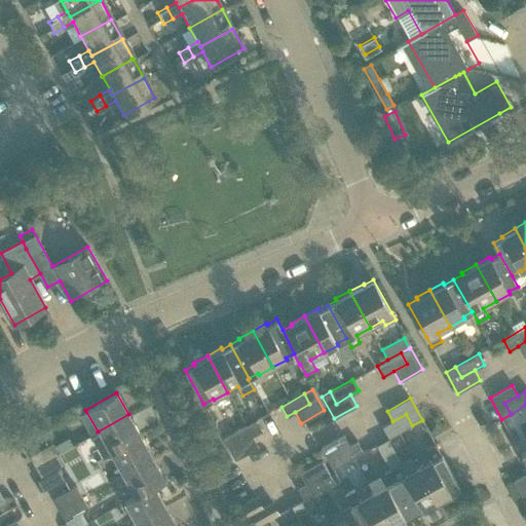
[(142,438),(128,414),(98,431),(99,433),(91,437),(103,457),(110,453),(111,454),(142,438)]
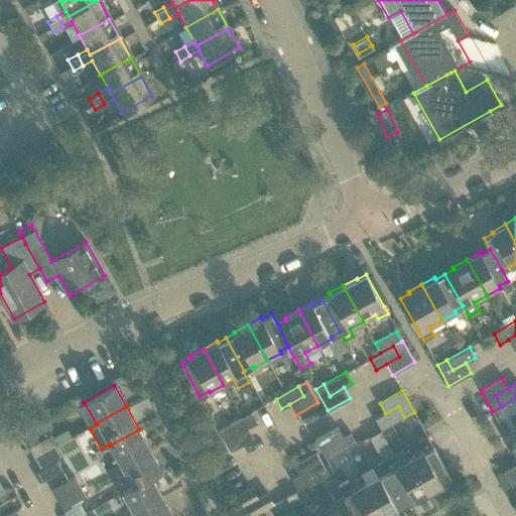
[(382,429),(404,417),(398,406),(385,413),(376,418),(382,429)]
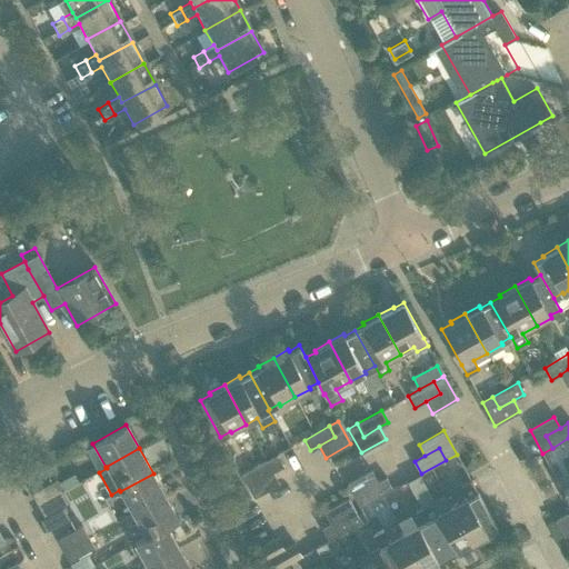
[(258,479),(271,471),(282,466),(277,455),(252,469),(258,479)]
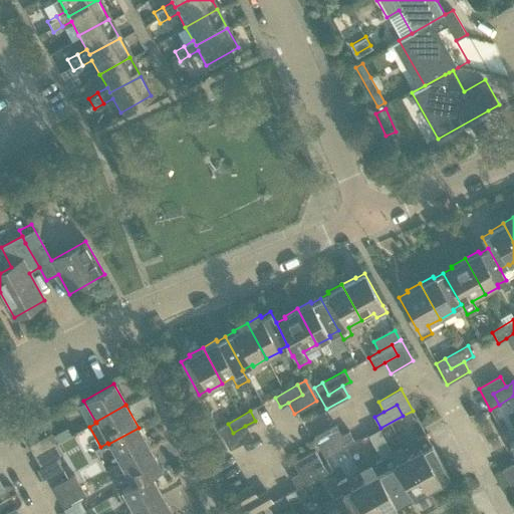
[(251,437),(245,426),(233,433),(228,424),(218,429),(230,449),(251,437)]
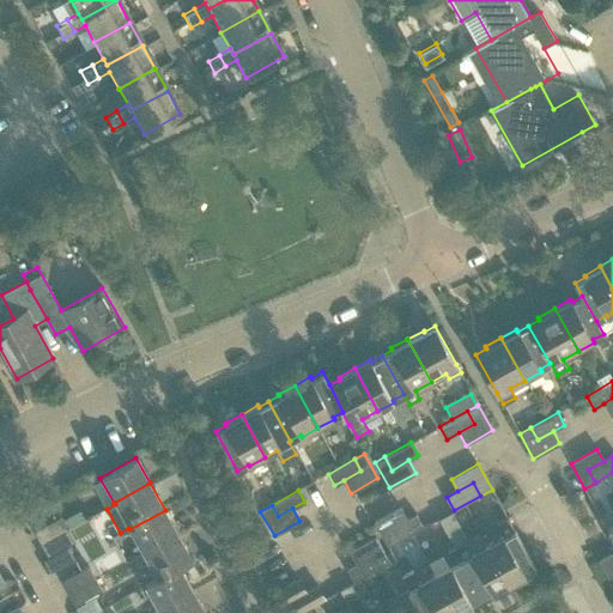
[(388,546),(398,541),(390,528),(407,520),(400,507),(375,521),(388,546)]
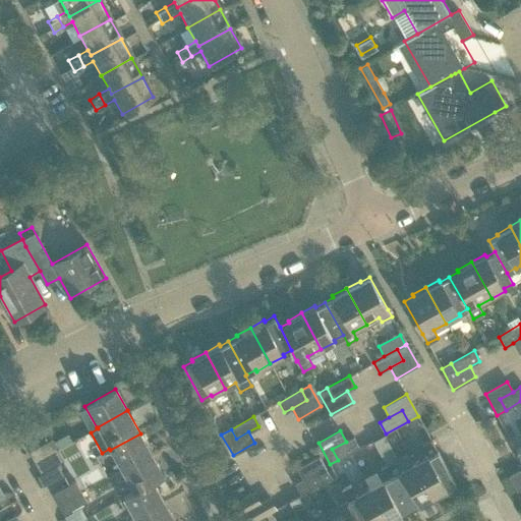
[(53,442),(57,449),(71,442),(67,433),(53,442)]
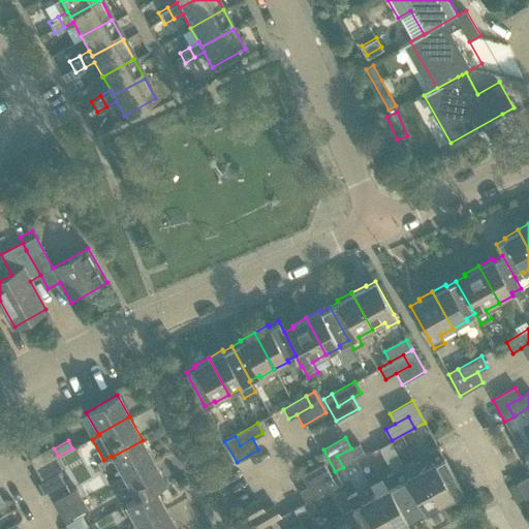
[(155,462),(143,440),(112,457),(124,478),(155,462)]
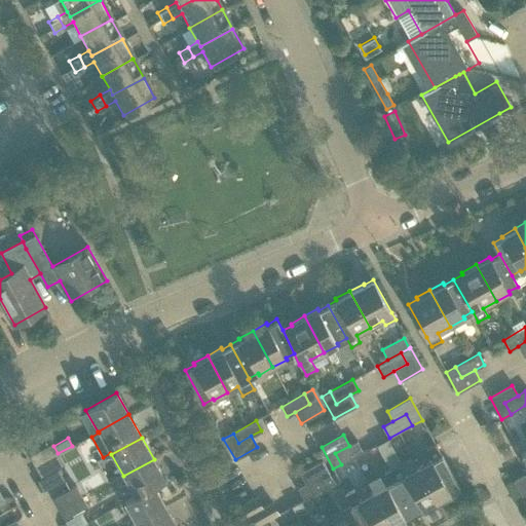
[(341,464),(364,452),(358,441),(349,446),(335,453),(341,464)]
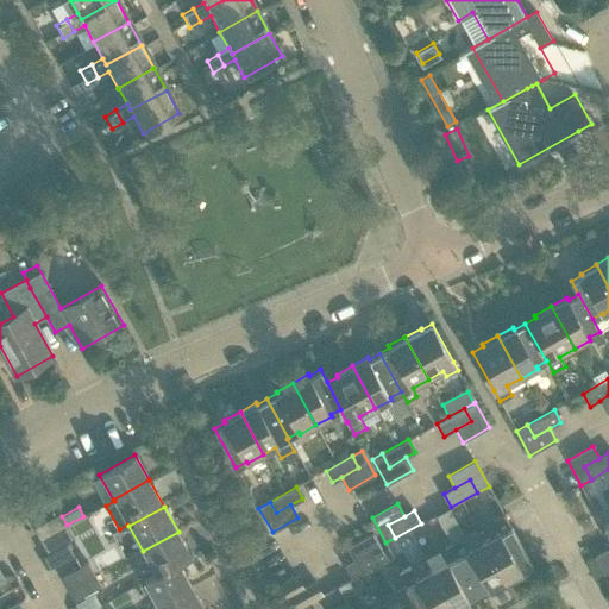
[(437,516),(451,544),(478,595),(489,589),(490,591),(506,583),(483,540),(468,548),(463,538),(447,510),(437,516)]
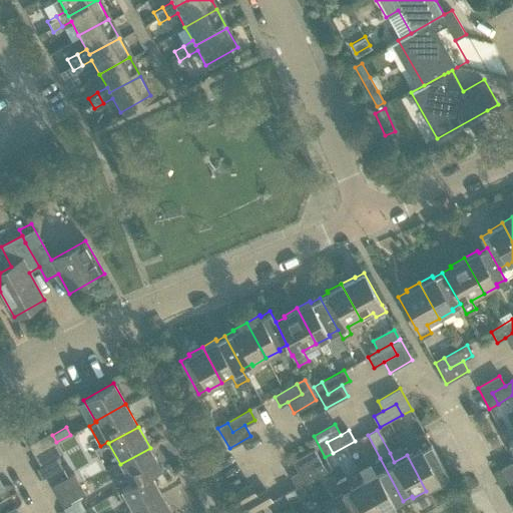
[(28,445),(29,445),(34,455),(56,443),(50,433),(28,445)]
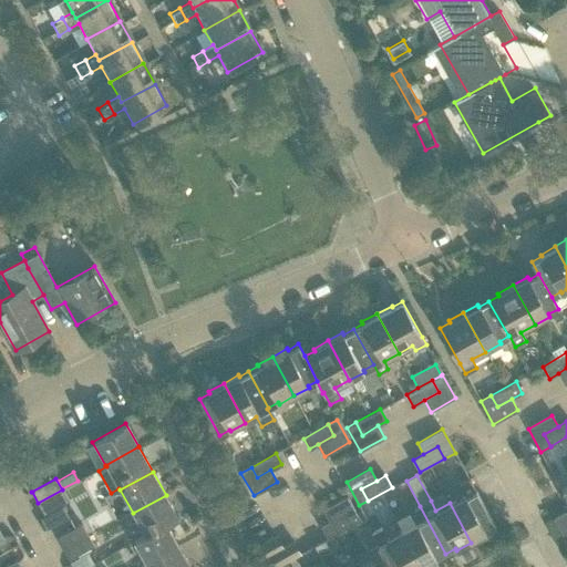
[(457,486),(463,496),(450,503),(471,543),(486,534),(485,532),(495,526),(476,491),(470,480),(457,486)]
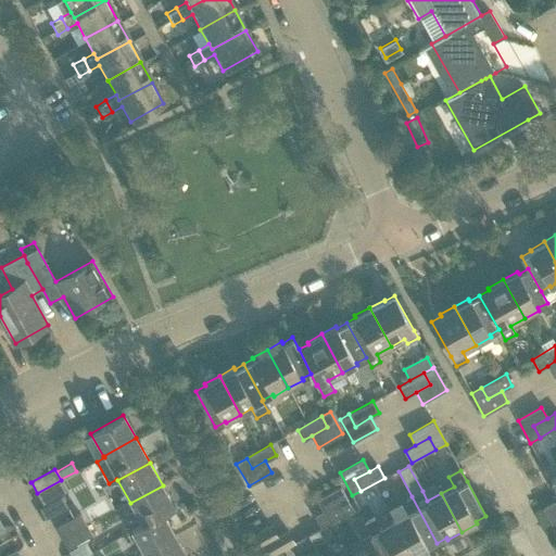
[(66,491),(61,480),(37,493),(43,504),(39,507),(46,519),(68,506),(62,493),(66,491)]
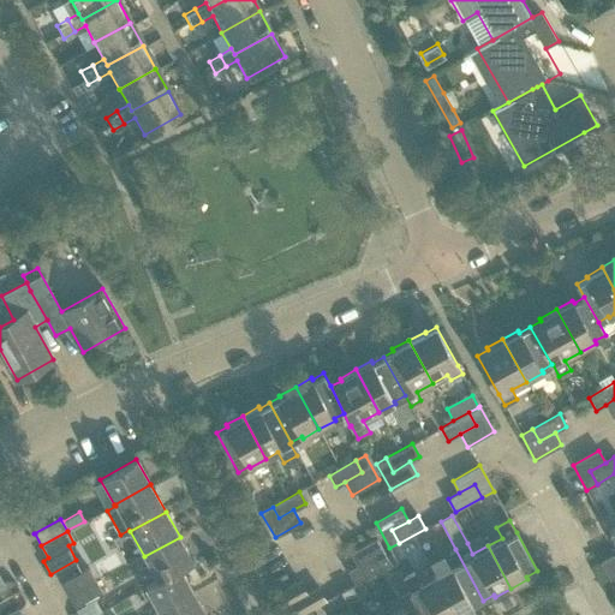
[(144,556),(157,579),(179,568),(193,561),(180,537),(144,556)]
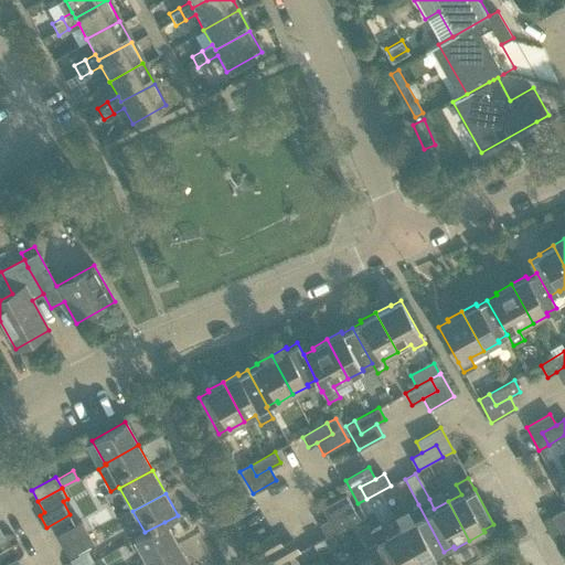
[(322,508),(329,520),(343,511),(351,523),(360,518),(347,494),(322,508)]
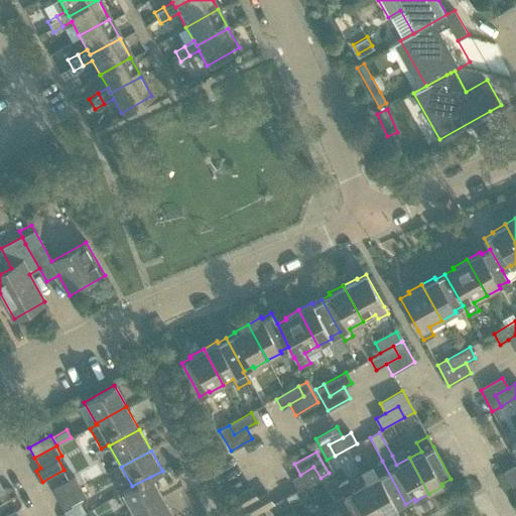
[(377,472),(378,475),(365,483),(382,515),(387,515),(398,511),(397,508),(405,504),(382,461),(377,464),(377,472)]
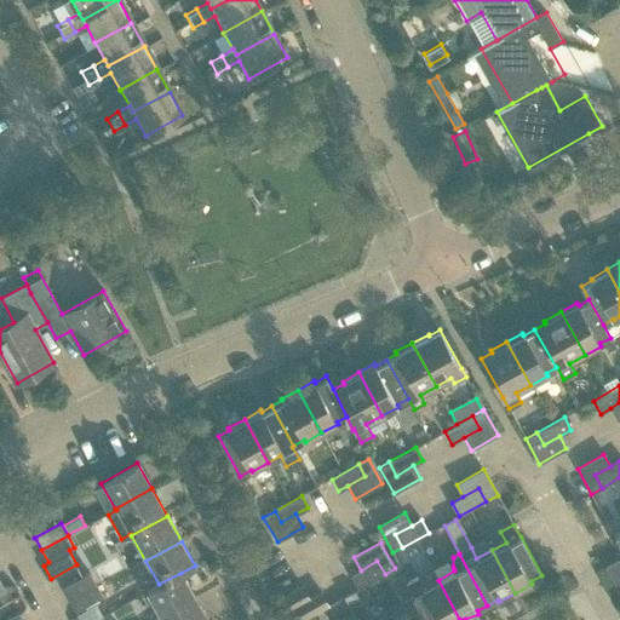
[(619,557),(604,567),(614,584),(619,580),(619,557)]
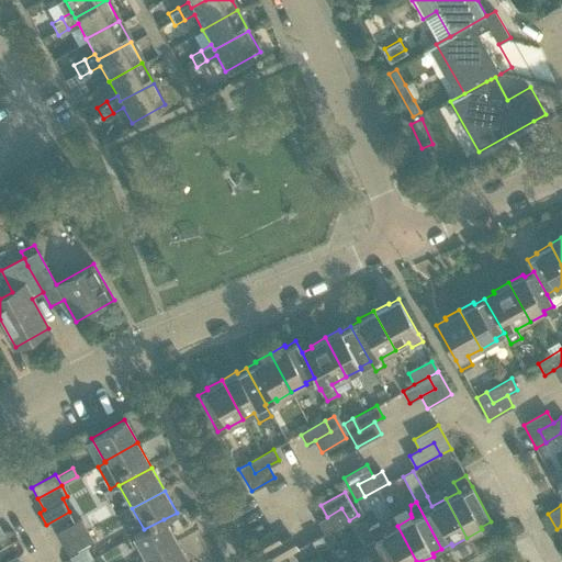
[(341,508),(327,517),(318,521),(325,534),(349,520),(341,508)]
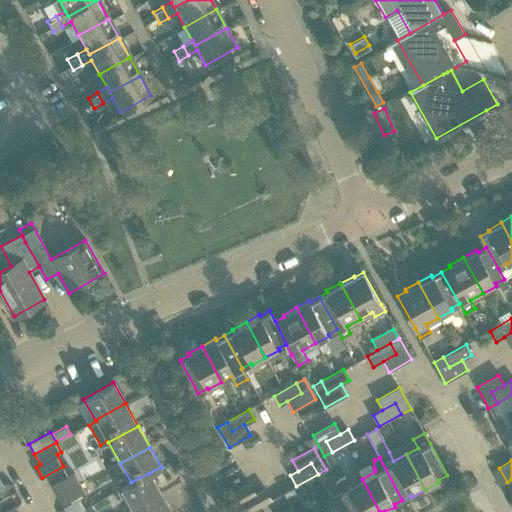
[(119,489),(131,510),(134,509),(161,494),(149,473),(131,482),(119,489)]
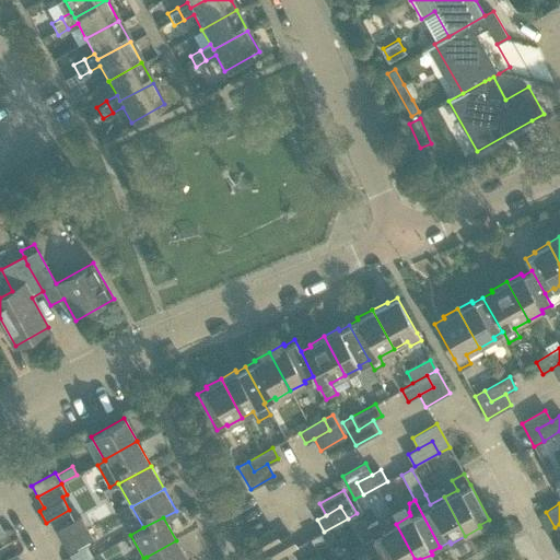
[(81,518),(57,532),(63,544),(86,531),(81,518)]
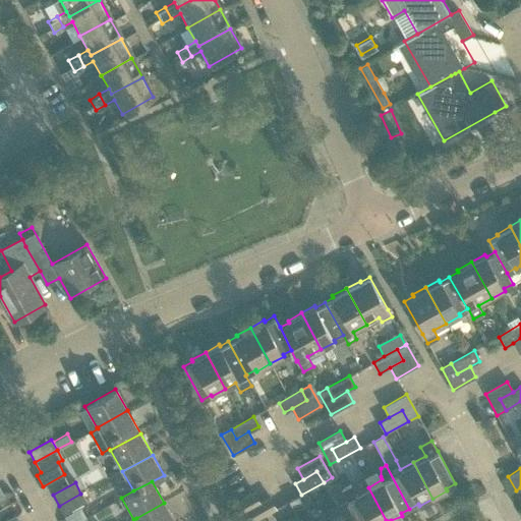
[(386,520),(368,487),(355,494),(351,485),(341,490),(347,501),(353,512),(357,520),(386,520)]
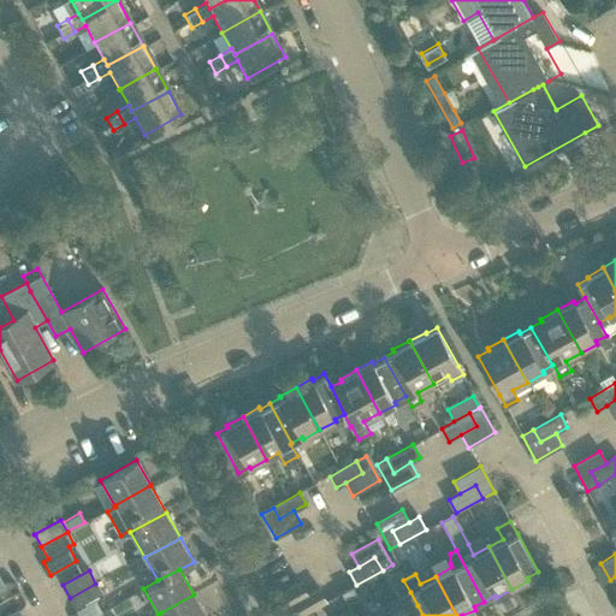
[(308,594),(301,581),(274,597),(284,615),(297,615),(291,603),(308,594)]
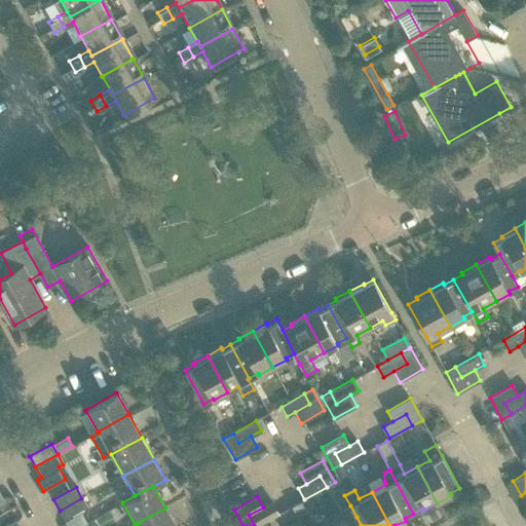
[(87,509),(81,498),(60,511),(65,521),(87,509)]
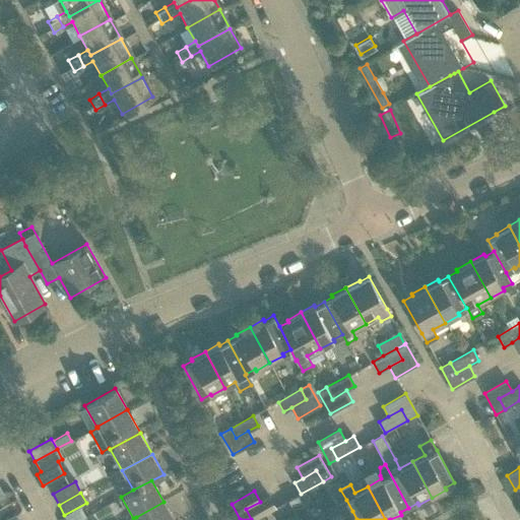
[(269,497),(260,502),(246,509),(251,519),(252,519),(275,507),(269,497)]
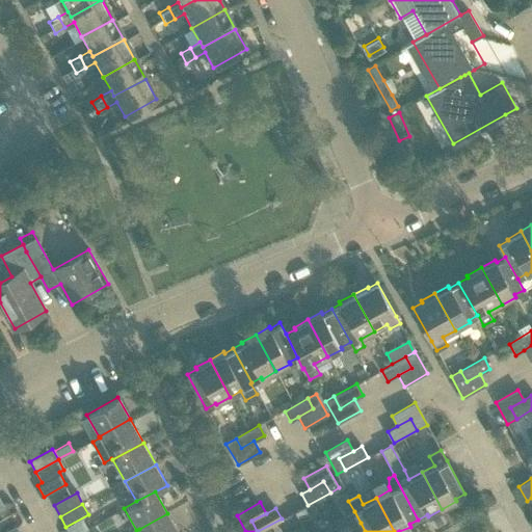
[(141,531),(178,531),(167,513),(139,529),(141,531)]
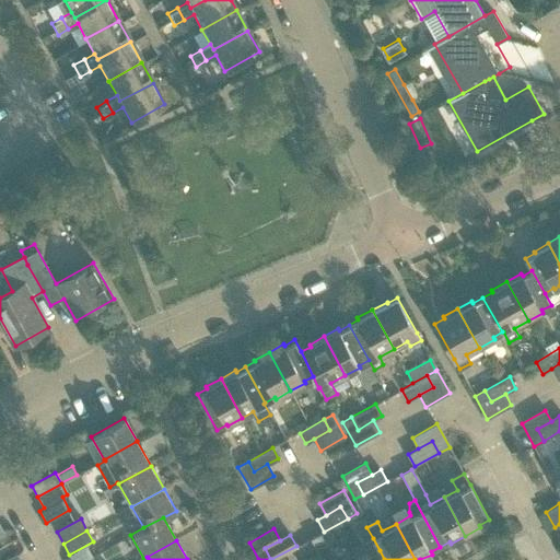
[(370,553),(358,559),(384,559),(380,550),(370,556),(370,553)]
